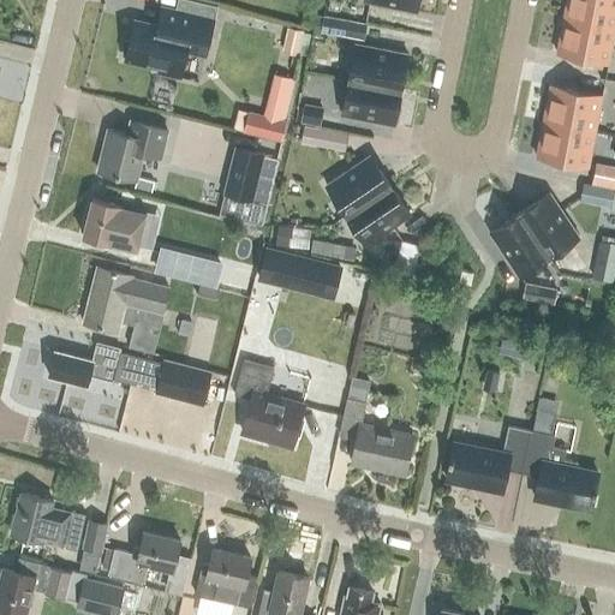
[(418,0),(364,0),(364,1),(416,12),(418,0)]
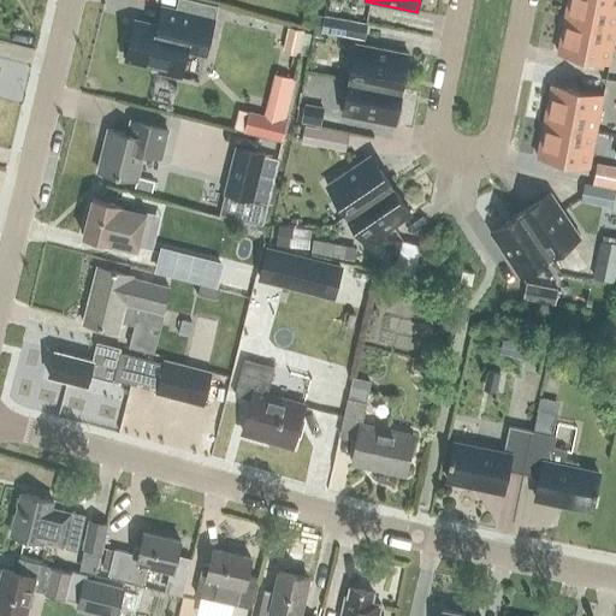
[(615,0),(568,0),(564,17),(615,27),(615,0)]
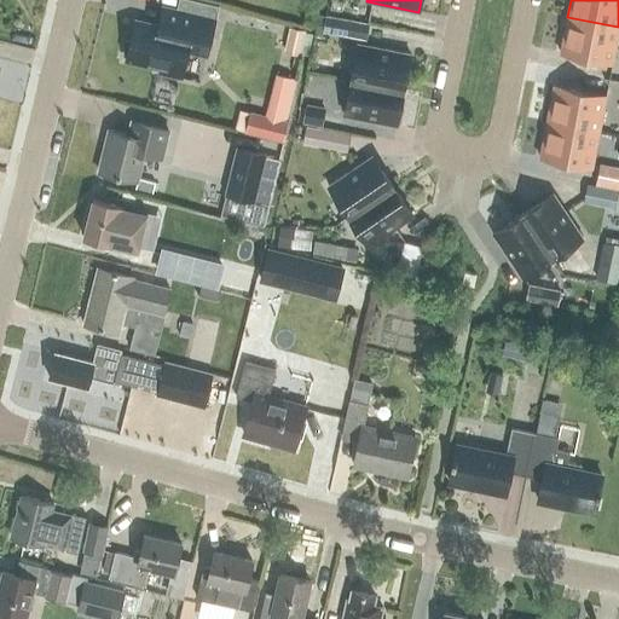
[(181,79),(187,51),(207,56),(215,21),(161,7),(156,27),(136,21),(131,42),(127,41),(123,55),(127,56),(126,61),(161,69),(160,73),(181,79)]
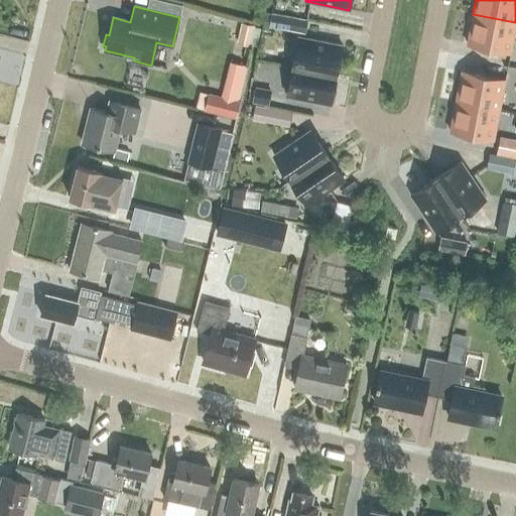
[(285,15),(271,13),(269,27),(282,29),(285,15)]
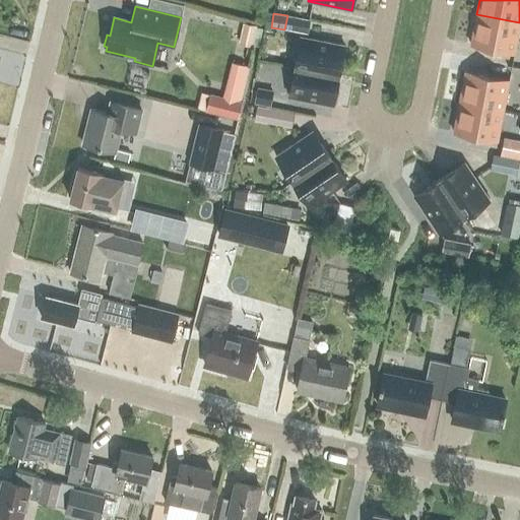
[(515,53),(519,26),(519,22),(476,14),(470,45),(515,53)]
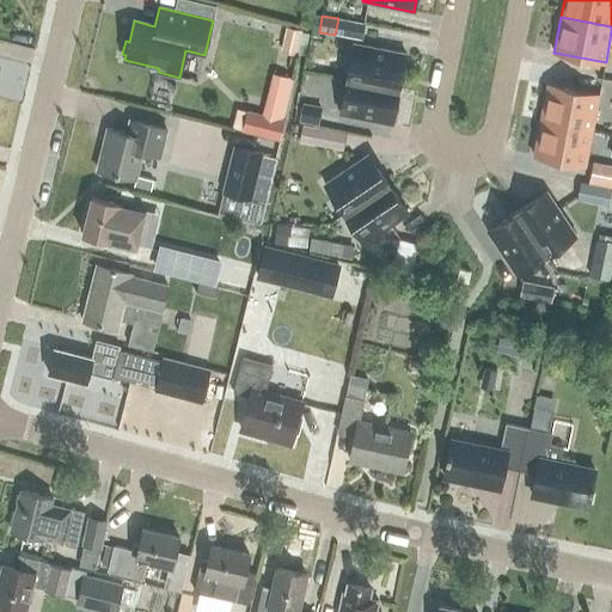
[(286,28),(281,51),(292,54),(297,55),(303,31),(286,28)]
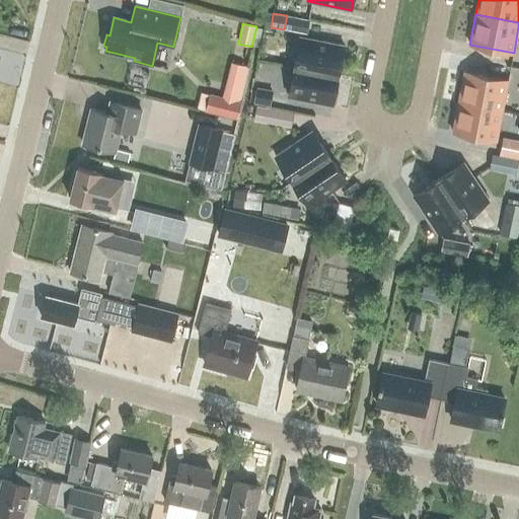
[(344,46),(300,38),(294,67),(339,75),(344,46)]
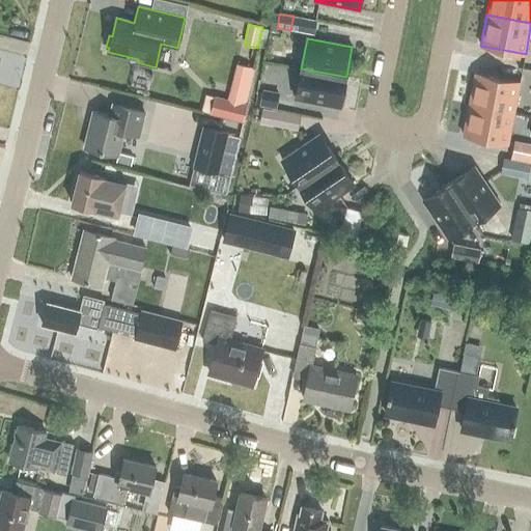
[(236,60),(228,95),(205,90),(201,110),(244,119),(256,64),(236,60)]
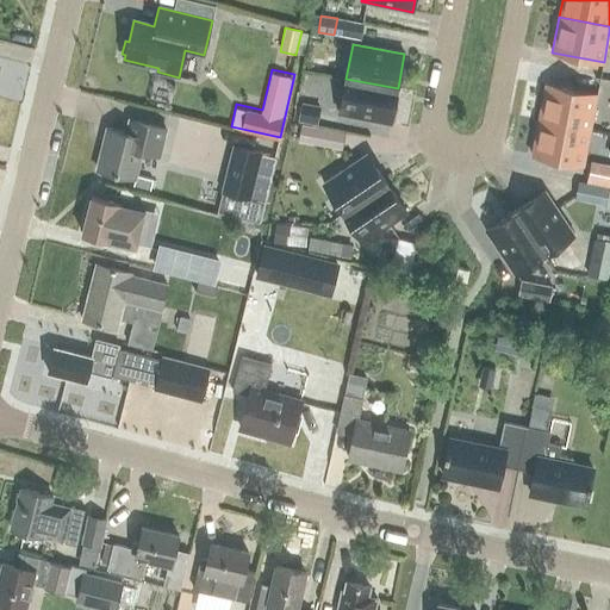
[(398,88),(346,79),(340,113),(391,124),(398,88)]
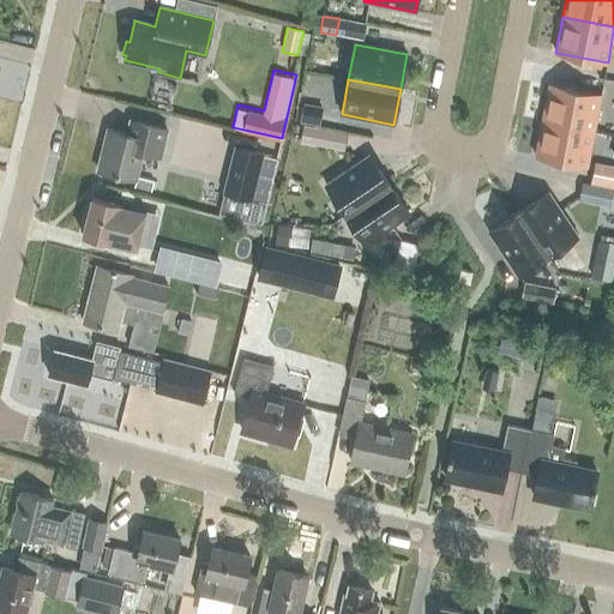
[(549,85),(542,121),(595,131),(601,96),(549,85)]
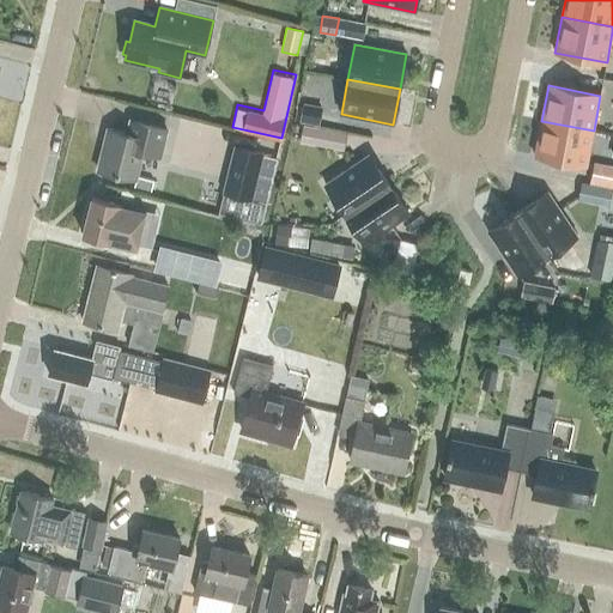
[(135,180),(143,149),(161,153),(167,129),(132,121),(128,134),(109,129),(98,171),(135,180)]
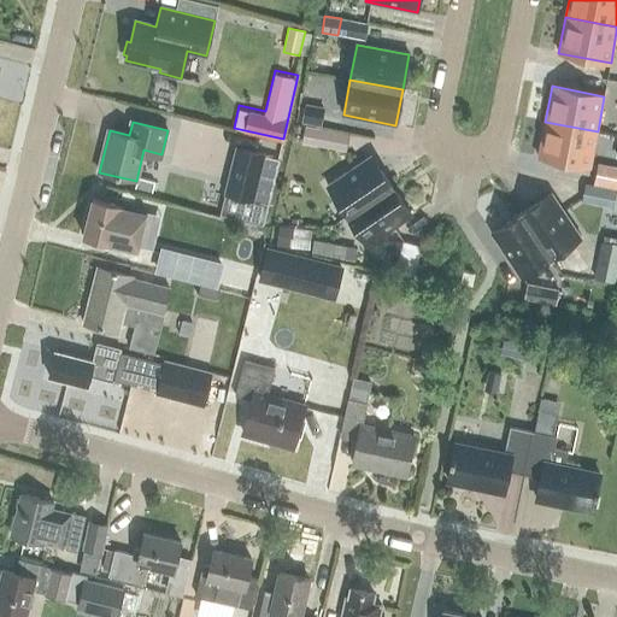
[(591,168),(598,131),(545,122),(538,157),(591,168)]
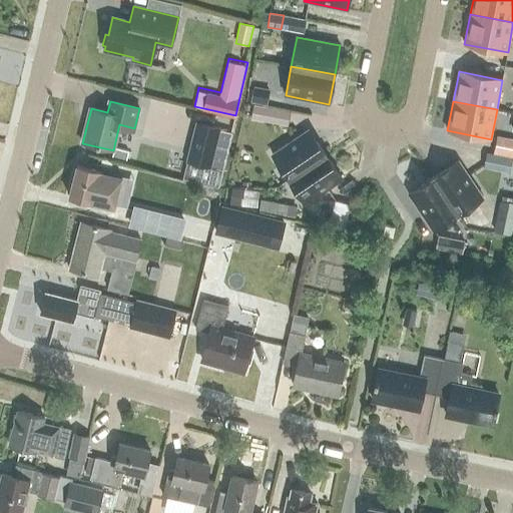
[(250,117),(263,120),(265,106),(253,104),(250,117)]
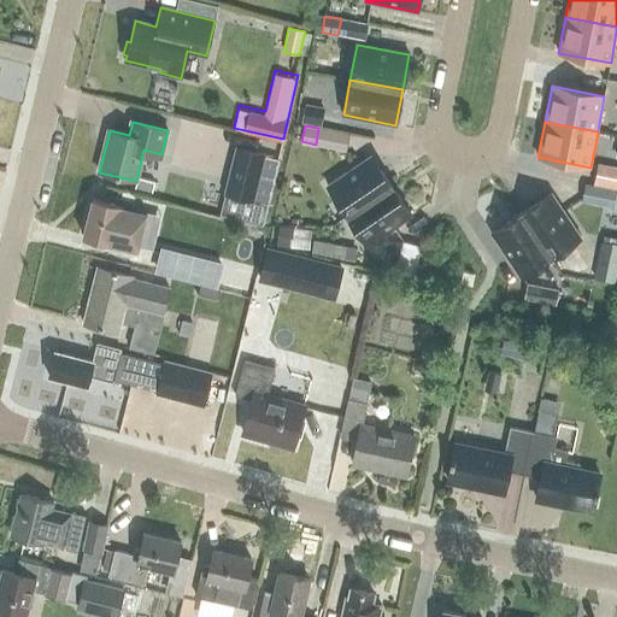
[(227,194),(222,213),(262,224),(266,204),(253,200),(265,154),(236,147),(225,194),(227,194)]
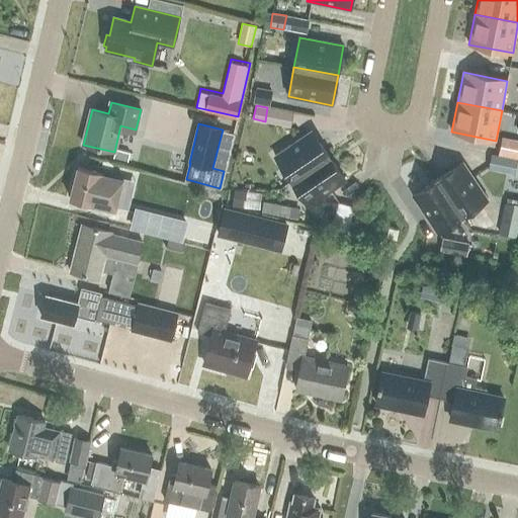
[(312,131),(274,156),(291,181),(329,156),(312,131)]
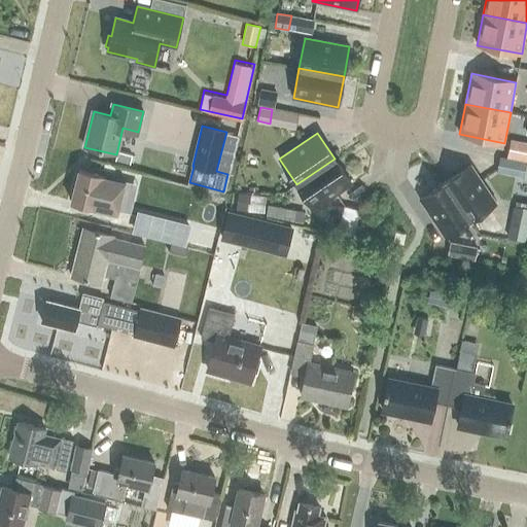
[(526,143),(511,140),(506,157),(526,162),(526,143)]
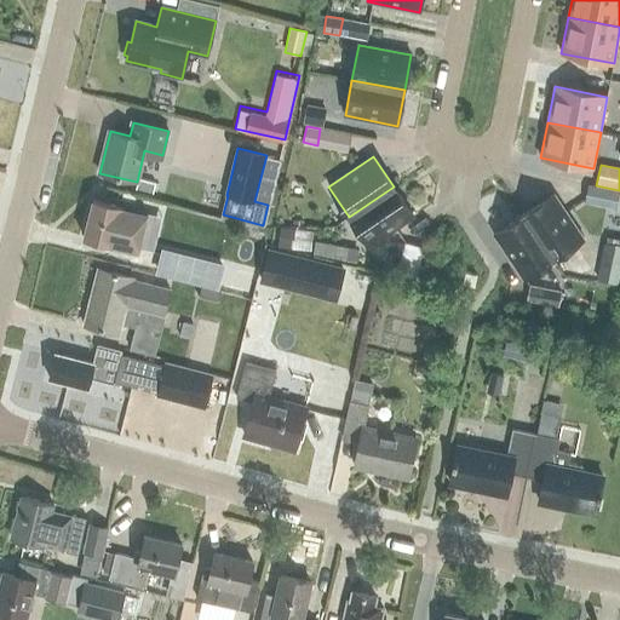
[(153,193),(155,183),(138,179),(136,188),(153,193)]
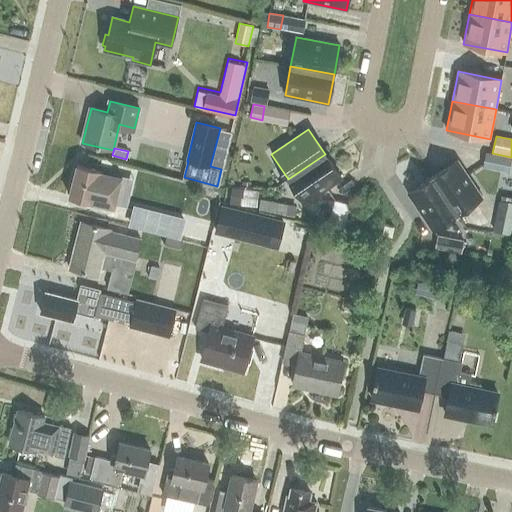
[(485,153),(482,168),(508,173),(511,158),(485,153)]
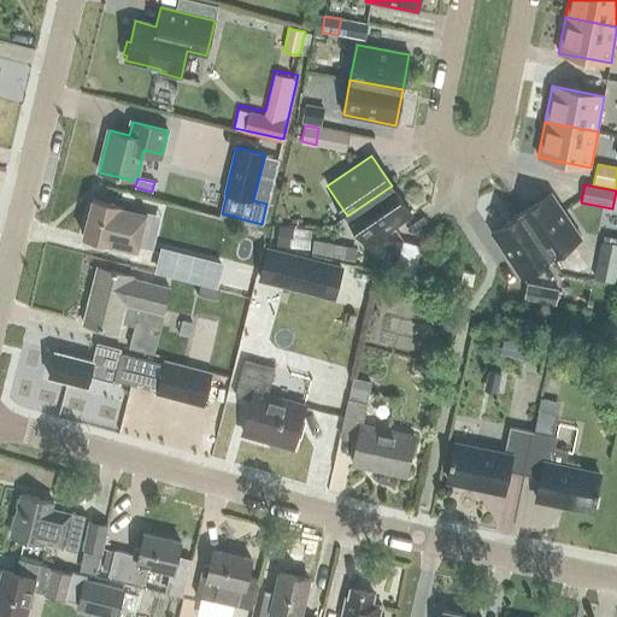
[(392,186),(347,216),(368,246),(411,216),(392,186)]
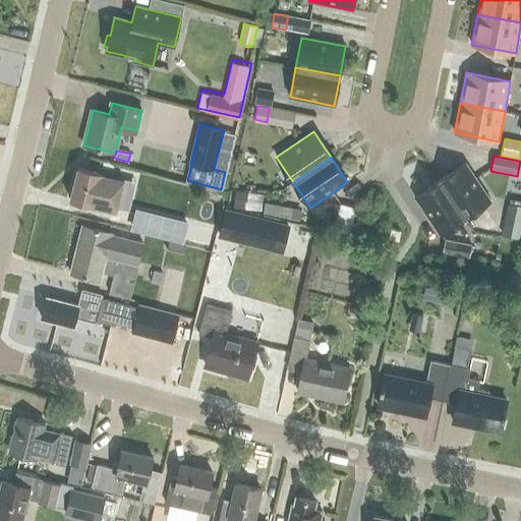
[(441,180),(465,217),(490,200),(465,163),(441,180)]
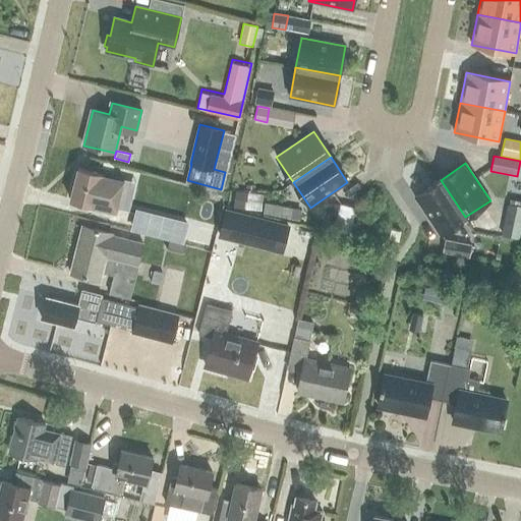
[(114,171),(99,167),(97,173),(78,168),(70,199),(116,211),(124,178),(113,175),(114,171)]
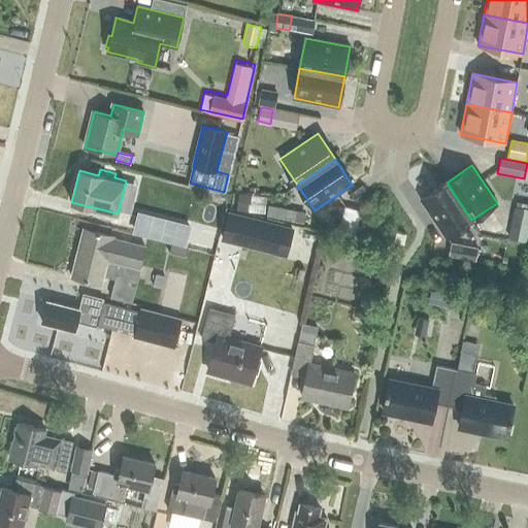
[(471,220),(447,183),(421,200),(446,237),(471,220)]
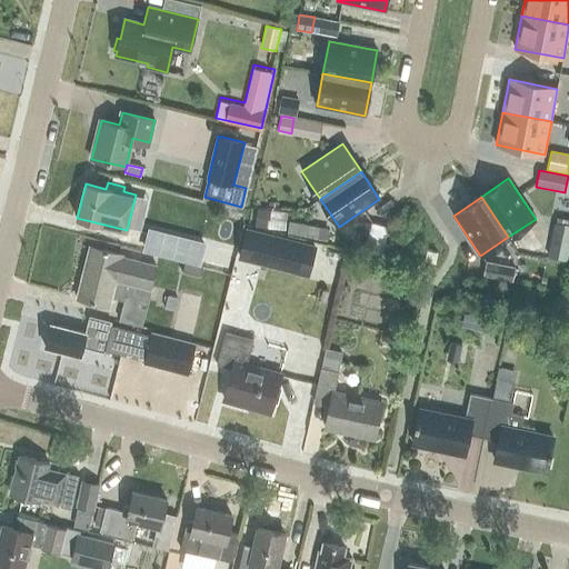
[(565,263),(568,241),(568,219),(557,218),(549,260),(565,263)]
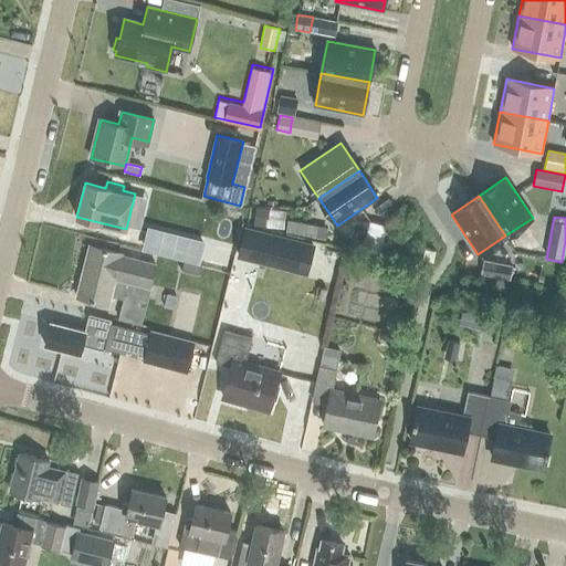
[(145,242),(197,255),(201,237),(150,223),(145,242)]
